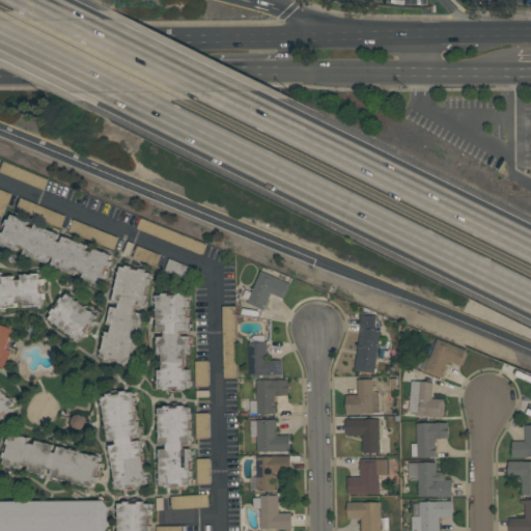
[(0,168),(0,172),(44,190),(48,178),(3,161),(0,168)]
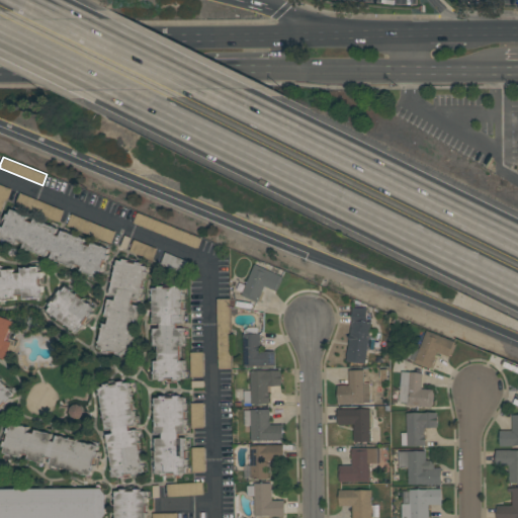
[(0,210),(1,211),(9,188),(0,184),(0,210)]
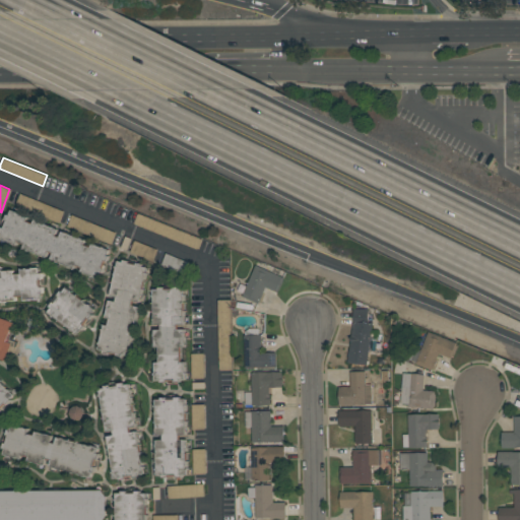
[(12,209),(29,216),(27,220),(34,223),(36,219),(60,229),(58,235),(60,236),(62,230),(86,240),(84,245),(91,248),(92,243),(103,247),(104,246),(105,247),(105,248),(110,250),(108,254),(110,255),(108,261),(105,260),(102,268),(104,269),(102,273),(101,273),(99,277),(100,278),(98,282),(88,278),(89,274),(81,271),(83,267),(76,264),(74,268),(60,263),(59,266),(51,263),(52,259),(51,259),(54,253),(50,251),(48,257),(47,257),(46,260),(40,258),(41,255),(24,249),(25,244),(18,241),(16,244),(7,240),(6,241),(1,239),(3,234),(1,233),(3,228),(5,229),(8,220),(6,219),(8,213),(10,214),(12,209)]
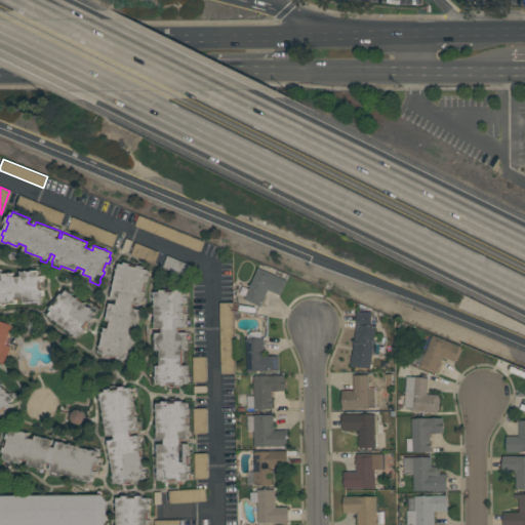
[(138,216),(134,227),(200,251),(204,240),(138,216)]
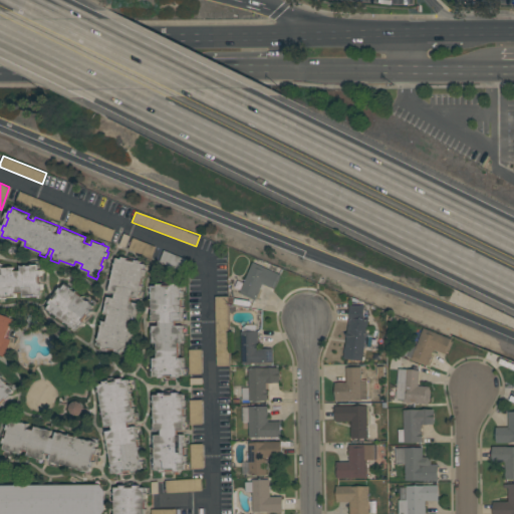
[(66,225),(110,239),(113,230),(105,227),(106,225),(69,214),(66,225)]
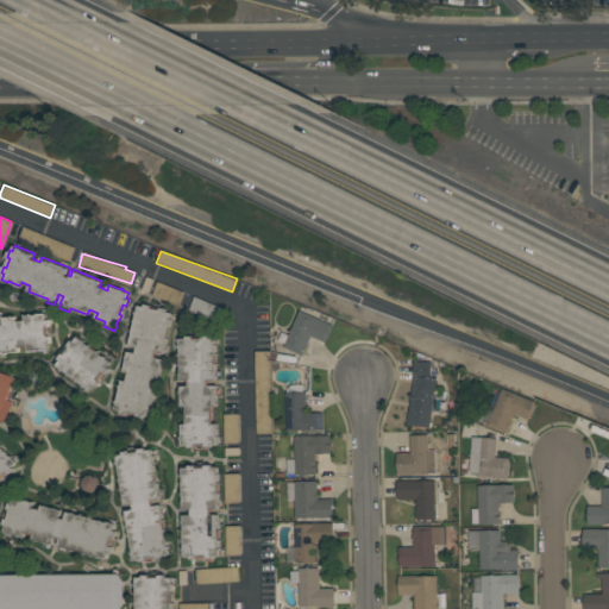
[(138,305),(144,307),(144,305),(152,306),(151,308),(161,311),(161,308),(167,309),(167,312),(174,314),(164,355),(156,353),(156,357),(163,359),(158,381),(154,380),(151,387),(157,388),(150,418),(144,416),(144,419),(137,416),(137,414),(129,412),(127,415),(121,413),(121,410),(111,408),(113,399),(117,400),(121,381),(127,382),(129,374),(124,372),(129,352),(136,353),(137,349),(130,346),(137,313),(136,312),(138,305)]
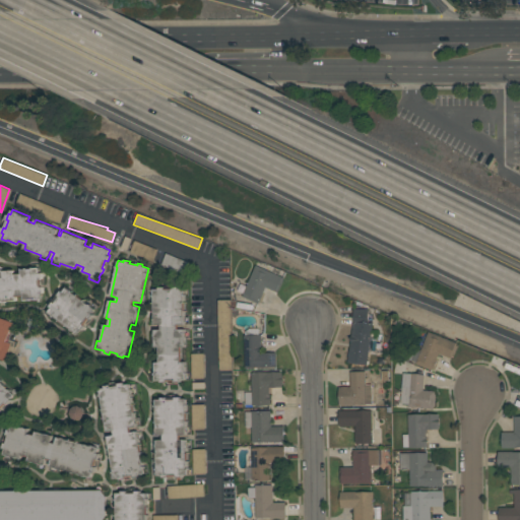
[(284,277),(277,291),(265,286),(263,291),(264,293),(259,304),(242,296),(255,265),(284,277)]
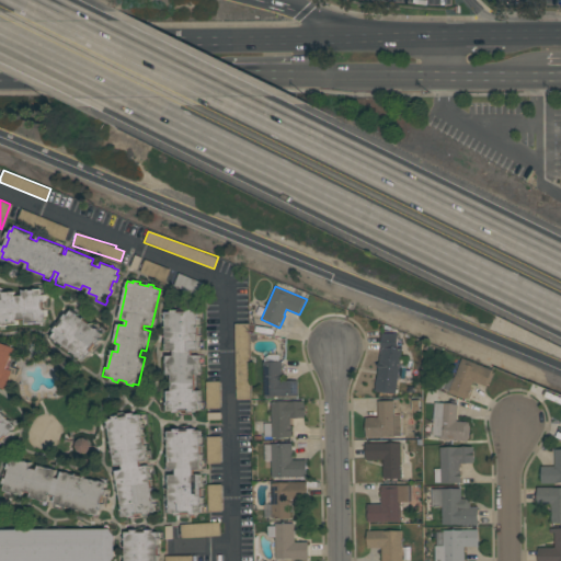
[(0,292),(14,292),(14,297),(24,296),(23,290),(42,289),(43,295),(46,295),(47,301),(43,301),(44,310),(48,310),(48,317),(45,317),(45,322),(25,324),(25,319),(18,320),(18,324),(0,324),(0,292)]
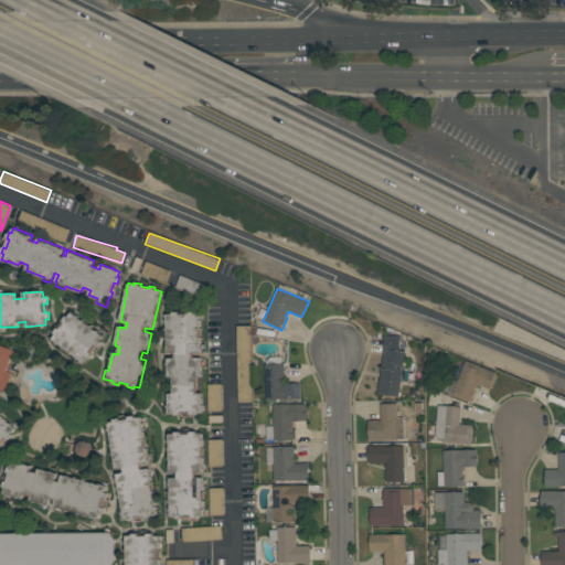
[(167,315),(172,315),(172,312),(179,312),(179,315),(188,315),(188,311),(194,311),(194,315),(201,313),(201,353),(193,353),(193,358),(201,358),(201,377),(196,377),(196,394),(201,394),(201,413),(195,413),(195,415),(190,415),(190,413),(181,413),(181,415),(174,415),(174,413),(168,413),(168,393),(172,393),(172,377),(168,377),(168,369),(163,369),(163,359),(168,359),(168,358),(176,358),(176,353),(168,353),(168,352),(163,352),(163,344),(167,344),(167,315)]
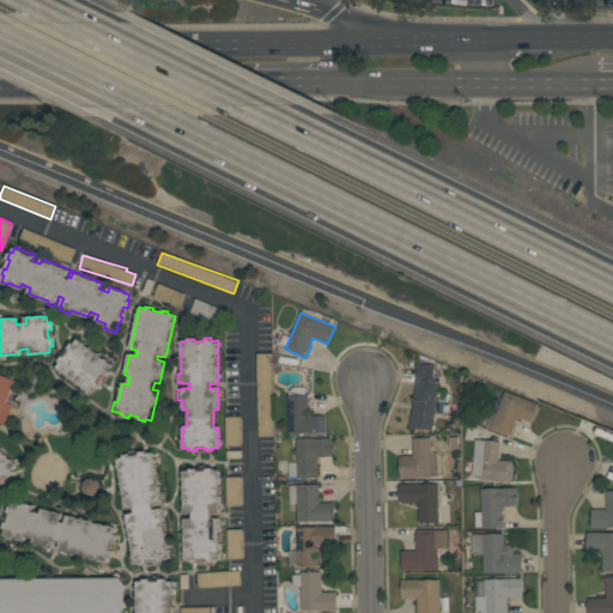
[(74,345),(78,340),(111,364),(108,370),(110,371),(107,376),(104,375),(98,382),(101,384),(96,389),(93,388),(90,393),(56,369),(60,363),(58,360),(62,354),(65,357),(70,350),(67,347),(72,343),(74,345)]
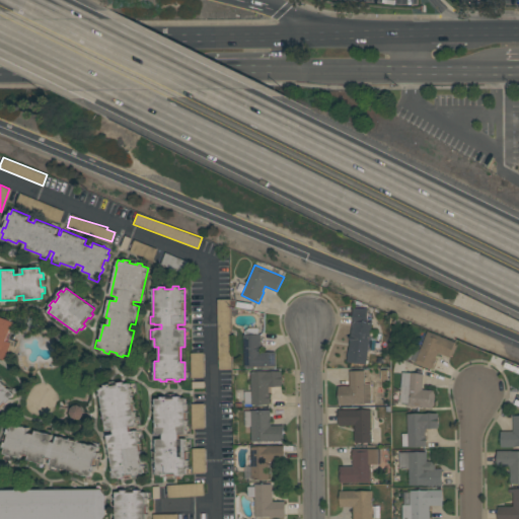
[(368,320),(372,320),(366,364),(347,361),(350,341),(349,340),(350,331),(351,332),(352,322),(353,322),(353,308),(367,307),(368,320)]
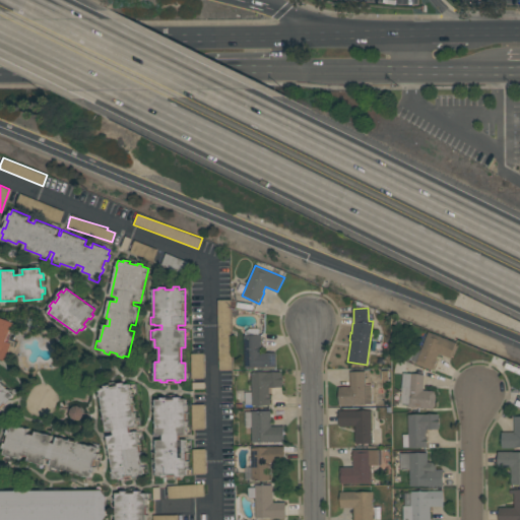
[(0,316),(15,323),(7,342),(11,343),(4,362),(0,360),(0,316)]
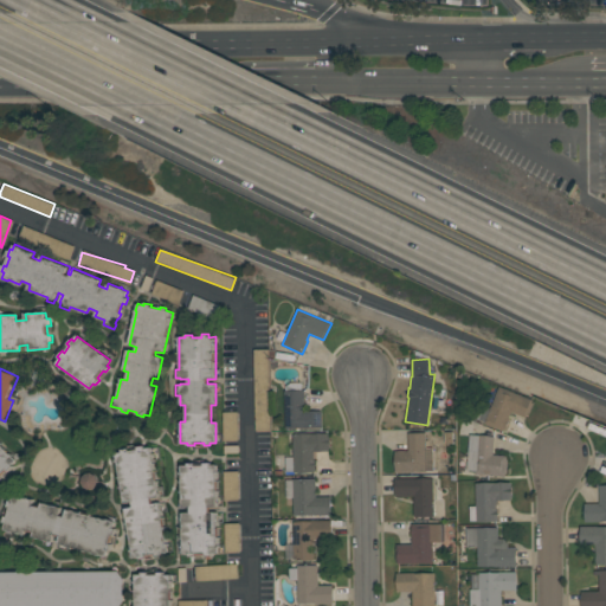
[(290,382),(302,382),(302,389),(304,389),(304,411),(322,411),(322,429),(284,429),(284,389),(285,389),(285,385),(290,382)]
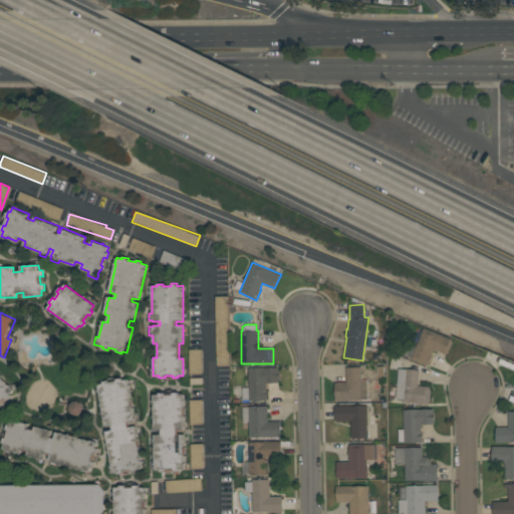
[(428,365),(410,358),(423,327),(452,339),(446,354),(434,349),(432,354),(433,354),(428,365)]
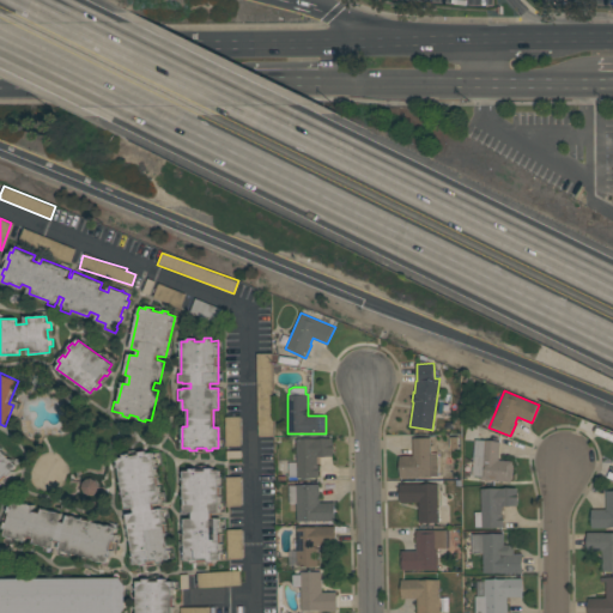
[(225,445),(240,445),(240,417),(225,417),(225,445)]
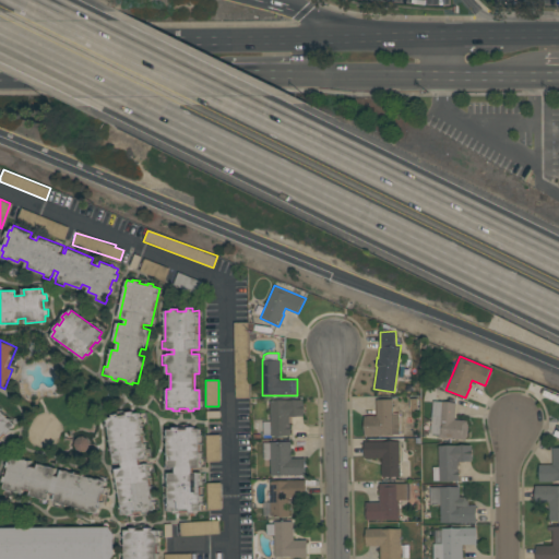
[(393,435),(364,435),(364,415),(376,415),(376,399),(393,399),(393,412),(400,412),(400,433),(393,433),(393,435)]
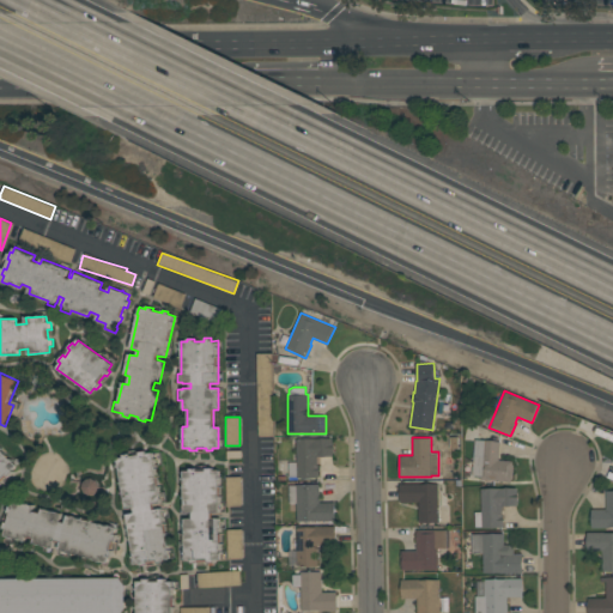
[(317,456),(317,467),(319,467),(319,477),(297,478),(297,479),(289,479),(289,461),(296,461),(296,438),(332,438),(332,456),(317,456)]
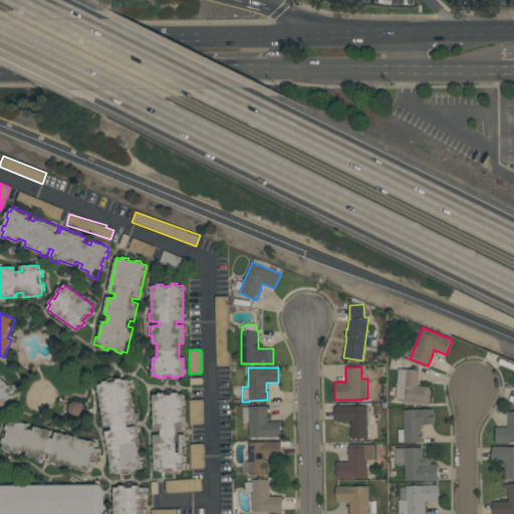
[(402,402),(402,400),(396,400),(398,368),(421,369),(420,378),(419,377),(418,386),(430,387),(430,389),(431,389),(430,402),(429,402),(428,404),(402,402)]
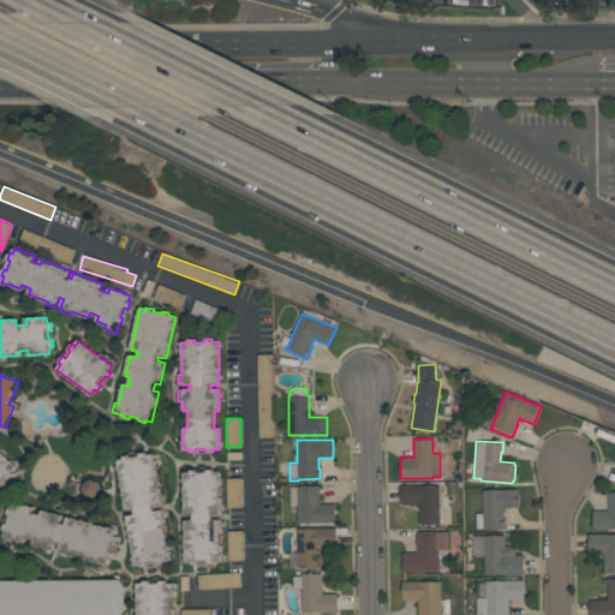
[(0,488),(3,485),(0,483),(6,477),(9,478),(13,473),(11,471),(16,467),(0,452),(0,488)]
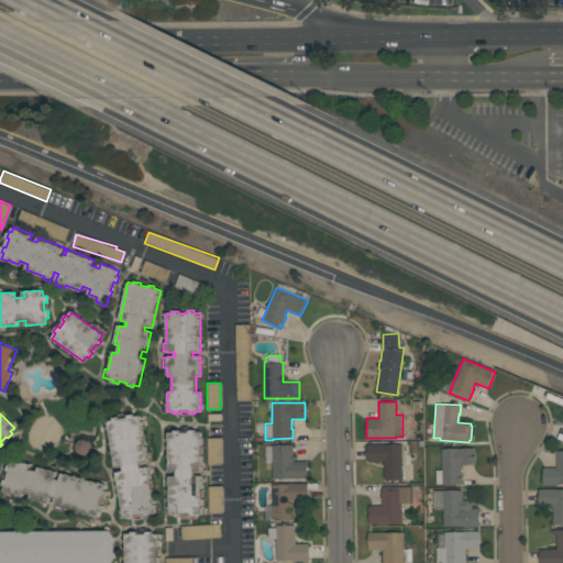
[(113,420),(112,418),(120,417),(120,419),(129,418),(128,416),(134,415),(135,417),(140,416),(148,462),(141,464),(142,467),(148,466),(156,514),(152,514),(152,516),(146,517),(145,515),(136,516),(136,518),(131,519),(130,517),(125,518),(118,473),(124,472),(123,465),(116,467),(109,428),(107,428),(106,422),(113,420)]
